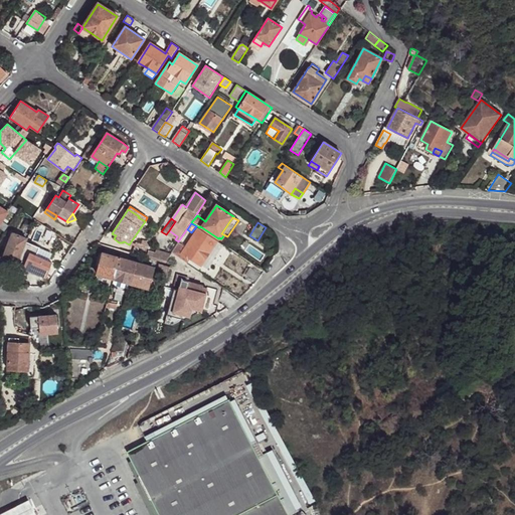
[(198,228),(185,246),(178,241),(172,251),(176,254),(187,264),(188,263),(190,259),(201,267),(216,241),(217,241),(198,228)]
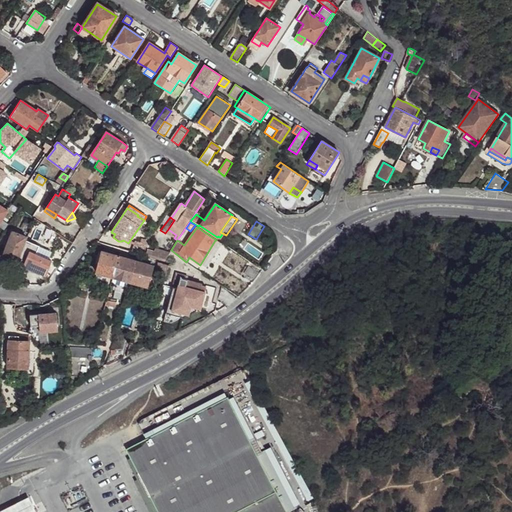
[(165,233),(174,238),(176,235),(168,229),(165,233)]
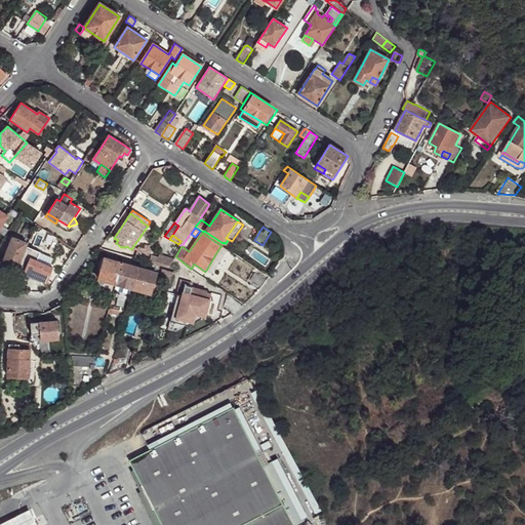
[(27,243),(12,237),(2,264),(3,264),(14,269),(46,281),(53,267),(36,259),(39,251),(26,246),(27,243)]
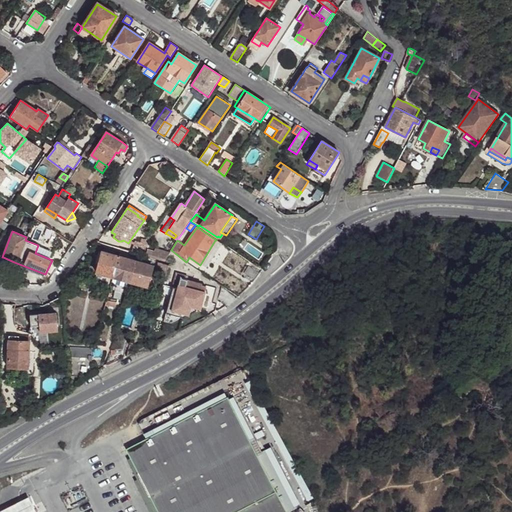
[(136,241),(132,252),(144,255),(147,249),(154,253),(154,249),(152,245),(149,243),(150,240),(147,239),(145,244),(136,241)]
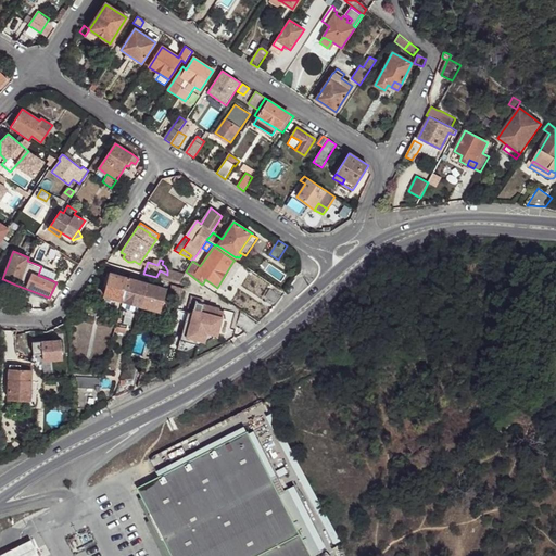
[(217,288),(223,291),(240,264),(234,261),(217,288)]
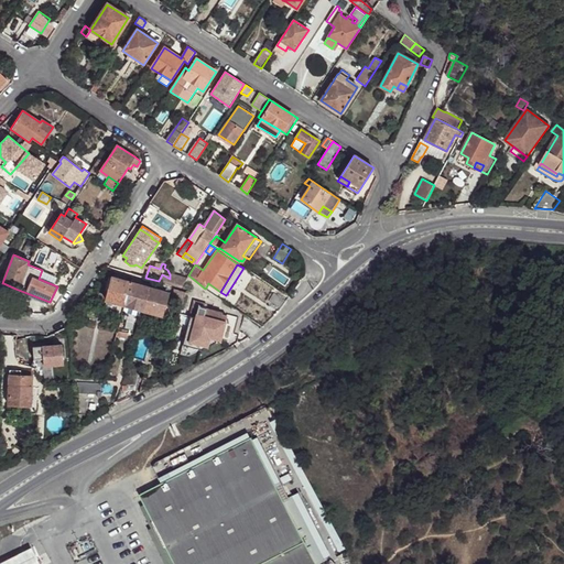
[(106,299),(125,304),(130,281),(111,275),(106,299)]
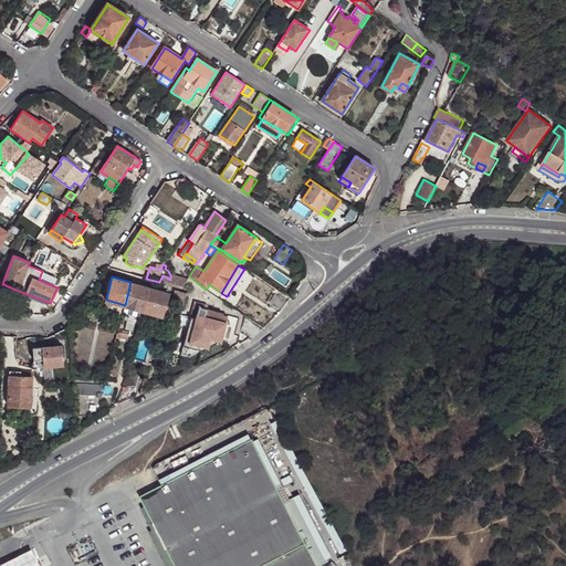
[(125,305),(144,310),(149,287),(130,282),(125,305)]
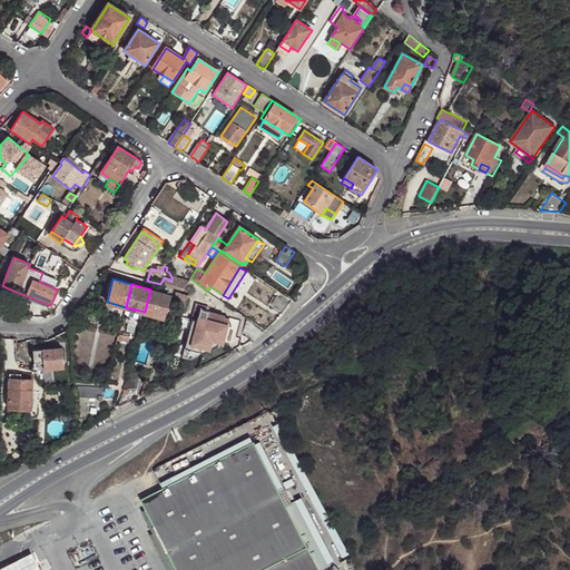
[(188,291),(182,290),(165,284),(164,290),(177,293),(175,298),(185,302),(188,291)]
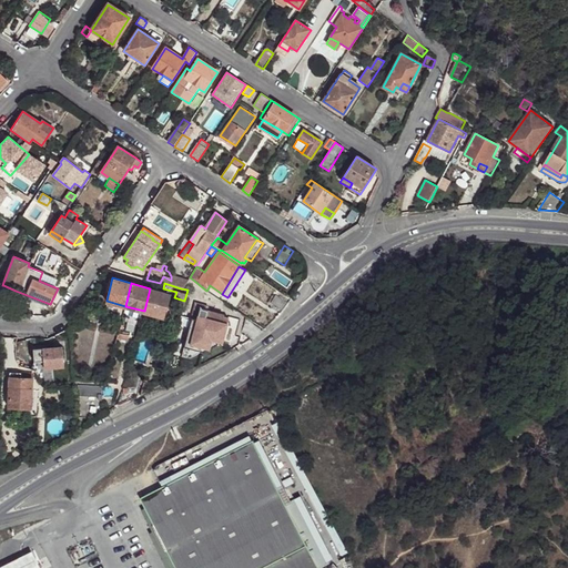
[(14,295),(16,291),(3,285),(1,290),(14,295)]
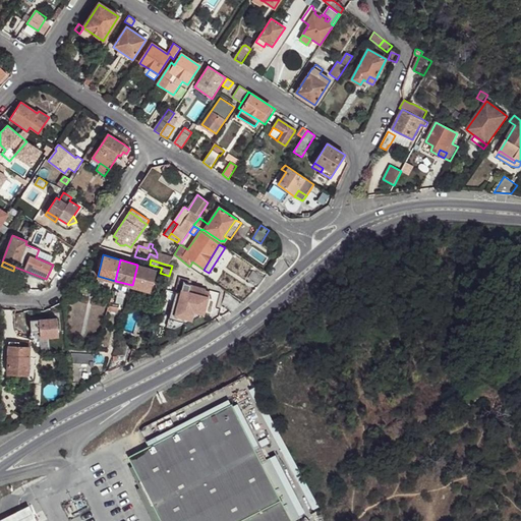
[(132,285),(149,288),(150,289),(155,269),(137,265),(132,285)]
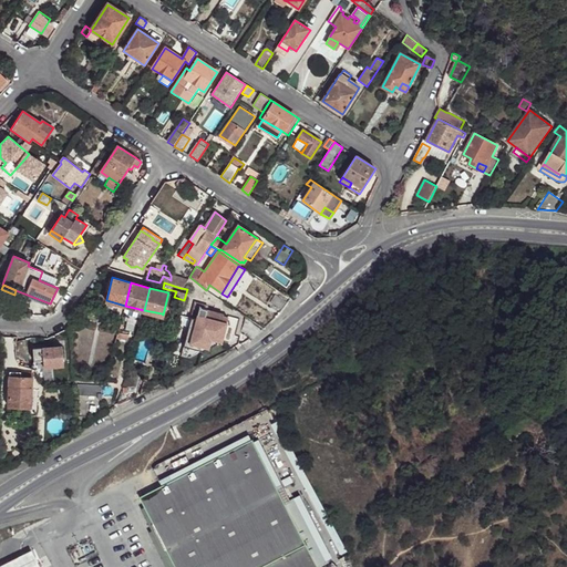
[(276,295),(270,302),(282,310),(290,299),(278,291),(276,295)]
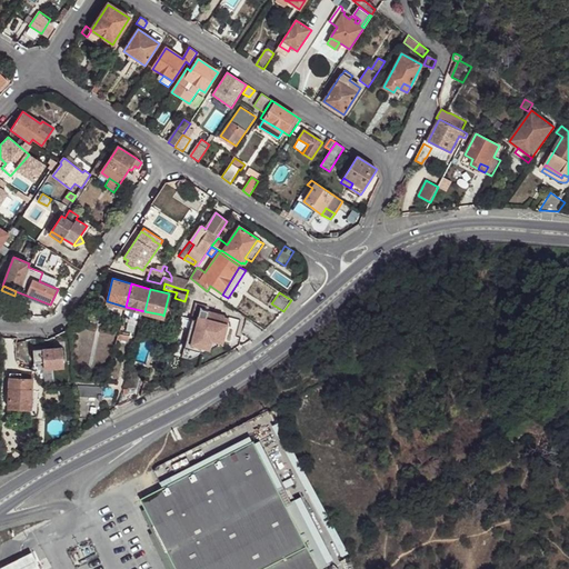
[(192,325),(217,331),(223,307),(199,300),(192,325)]
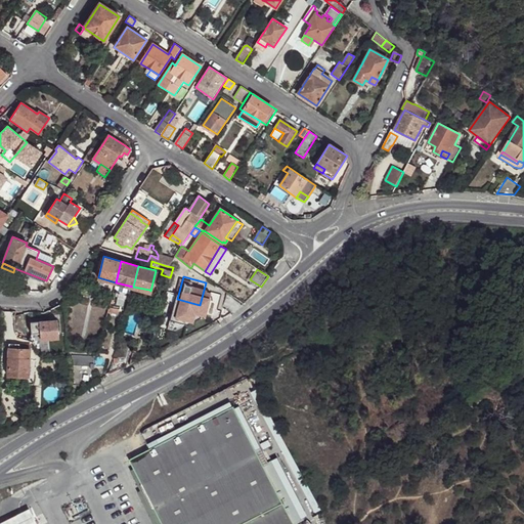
[(114,289),(116,282),(98,277),(96,284),(110,288),(114,289)]
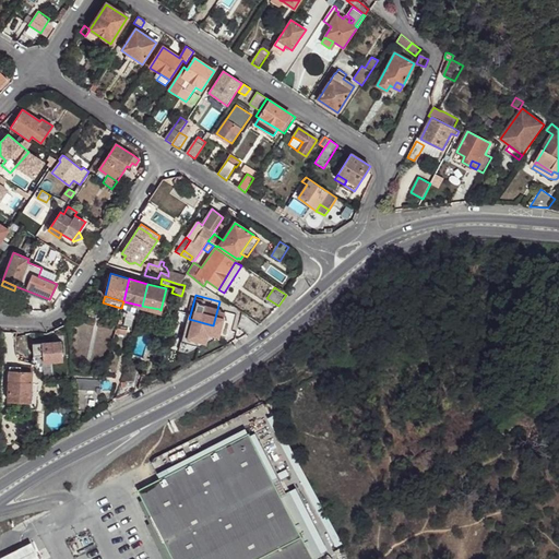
[(142,306),(140,312),(157,317),(159,309),(142,306)]
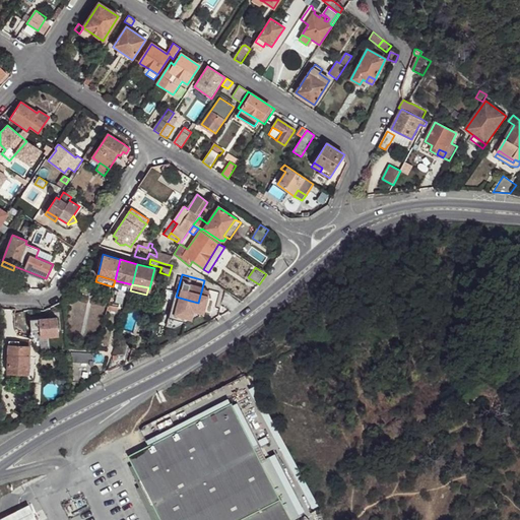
[(196,310),(198,303),(176,297),(174,303),(196,310)]
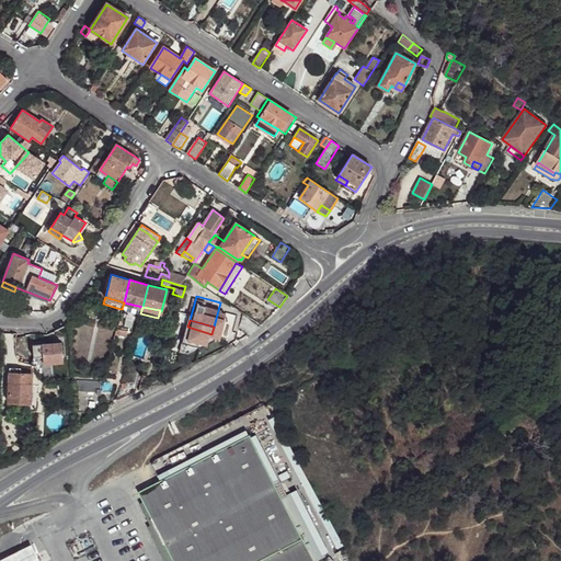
[(61,341),(33,344),(35,363),(64,359),(61,341)]
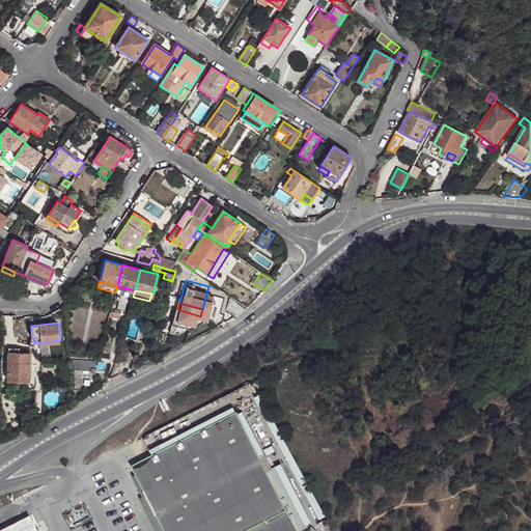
[(7,381),(29,382),(30,351),(8,350),(7,381)]
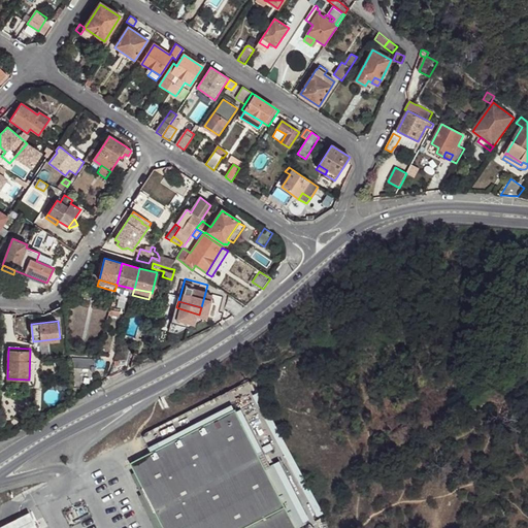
[(110,375),(129,367),(130,360),(114,358),(110,375)]
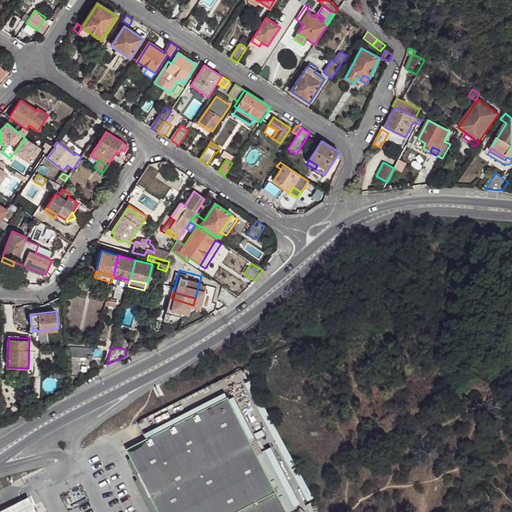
[(70,357),(91,358),(91,348),(70,348),(70,357)]
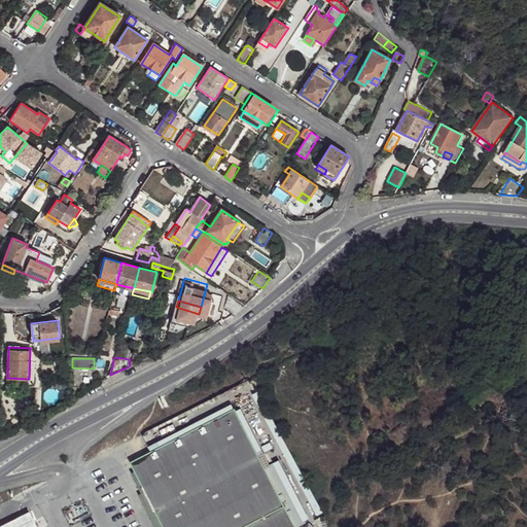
[(323,508),(257,392),(251,395),(318,512),(323,508)]
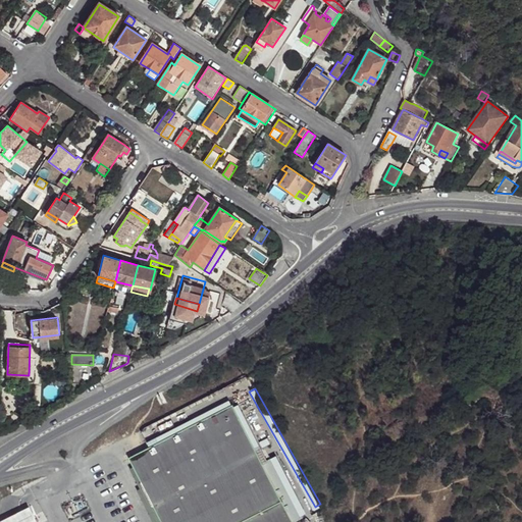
[(143,485),(161,521),(293,521),(263,464),(232,404),(128,457),(143,485)]
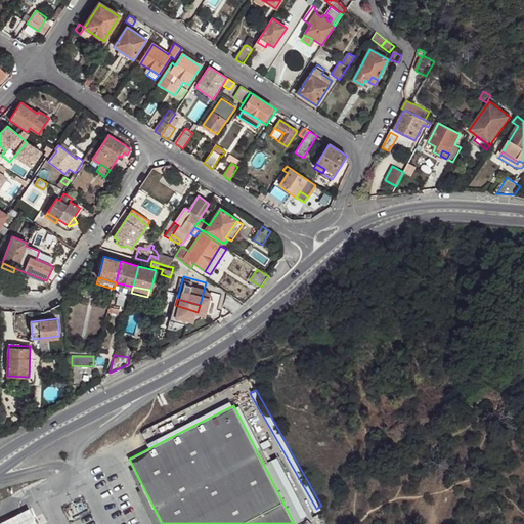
[(264,466),(294,523),(297,523),(303,521),(301,517),(306,515),(277,460),(264,466)]
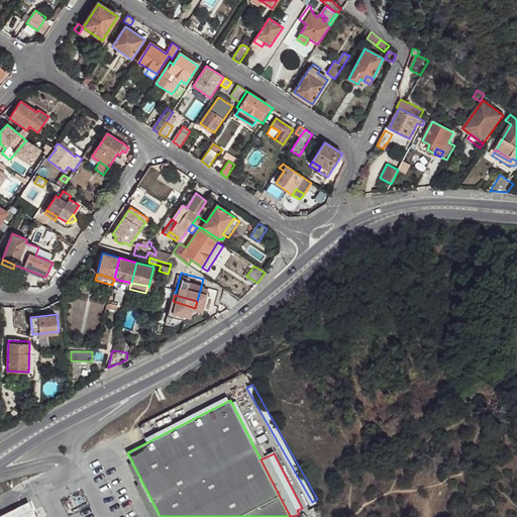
[(160,516),(141,481),(134,485),(150,516),(160,516)]
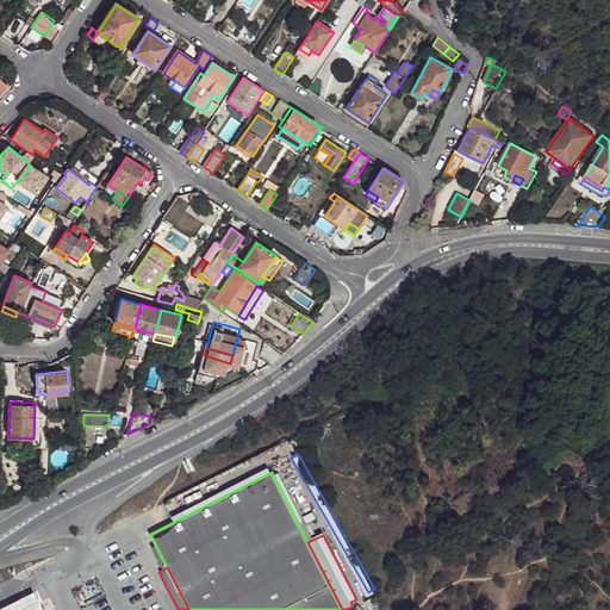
[(37,609),(42,608),(33,589),(27,592),(23,595),(12,599),(0,604),(0,609),(37,609)]
